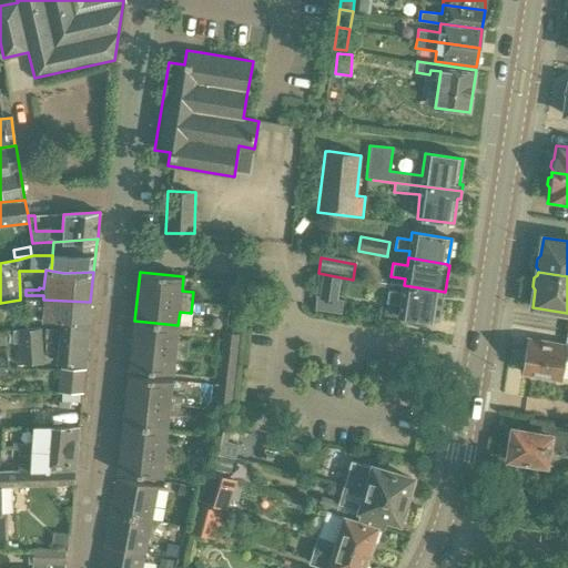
[(324,274),(320,297),(337,300),(341,277),(324,274)]
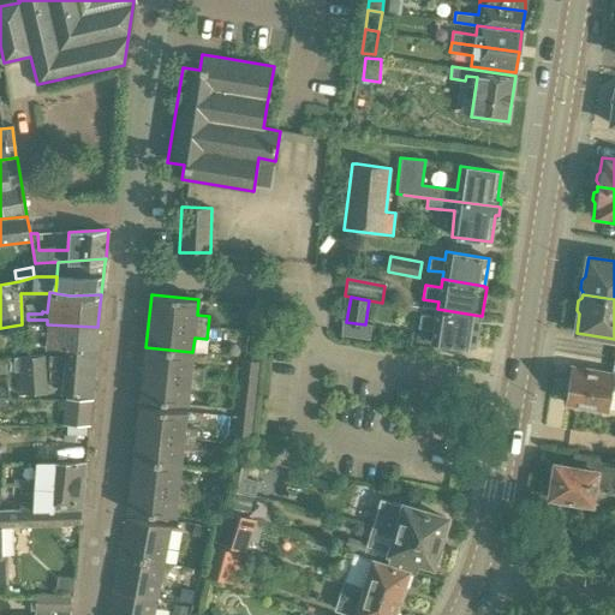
[(482,316),(437,309),(422,306),(418,328),(434,330),(433,339),(475,346),(479,317),(481,317),(482,316)]
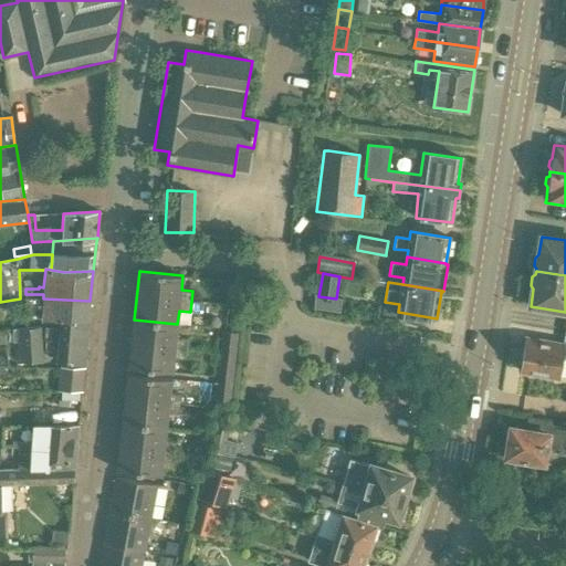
[(43,299),(43,294),(25,294),(25,310),(43,308),(42,320),(60,321),(87,322),(90,301),(43,299)]
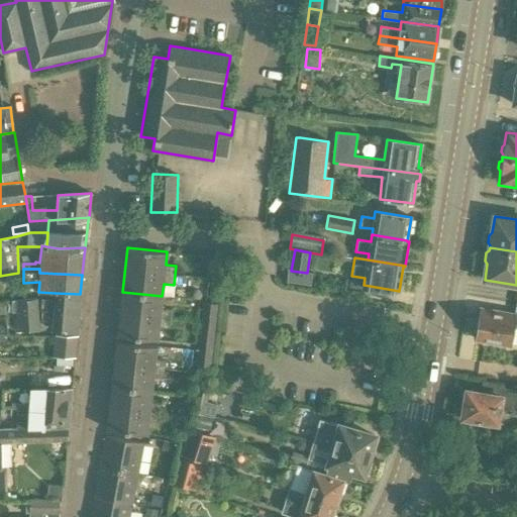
[(310,285),(312,274),(307,273),(291,271),(288,270),(287,282),(310,285)]
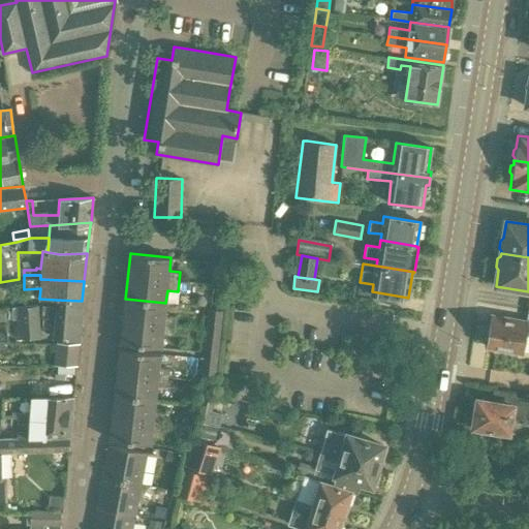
[(125,299),(123,320),(120,343),(160,348),(162,334),(173,336),(175,316),(164,315),(165,303),(125,299)]
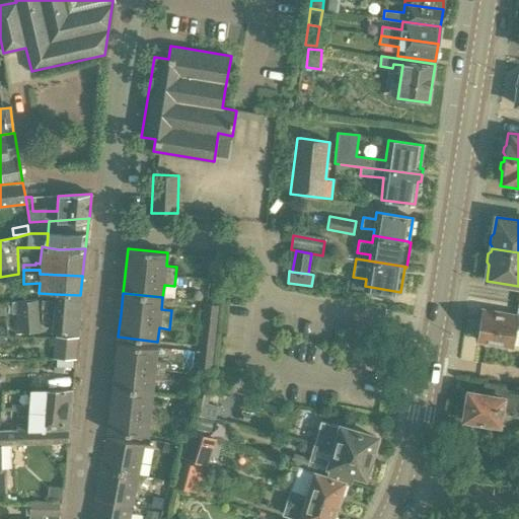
[(80,295),(55,294),(55,301),(41,300),(42,311),(79,313),(80,295)]
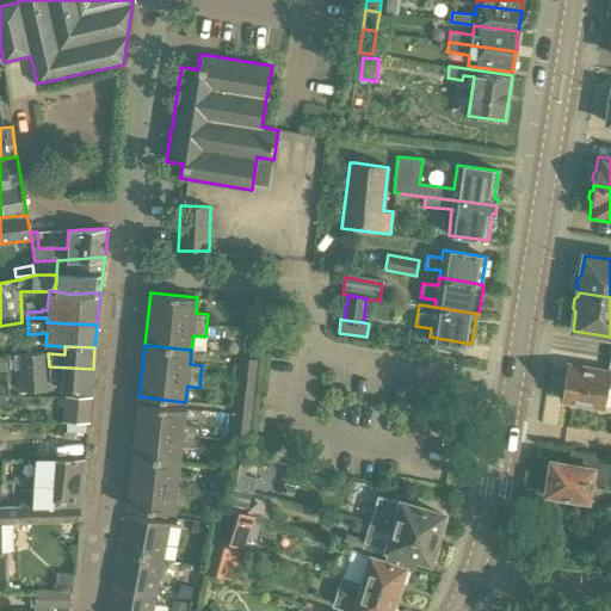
[(248,433),(257,358),(244,357),(240,357),(232,431),(235,432),(248,433)]
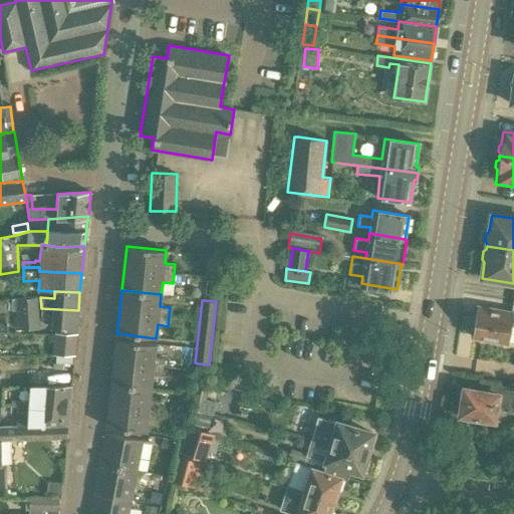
[(39,302),(17,303),(20,335),(42,334),(39,302)]
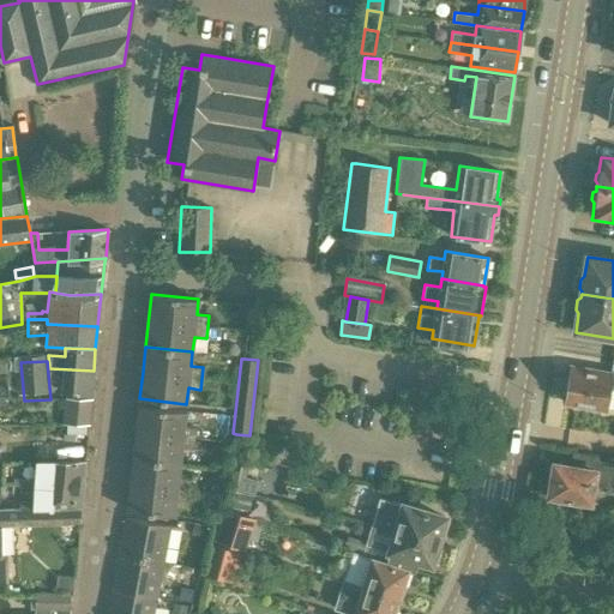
[(613,363),(611,374),(570,367),(567,384),(564,386),(563,395),(565,398),(565,402),(607,409),(611,389),(613,389),(613,363)]
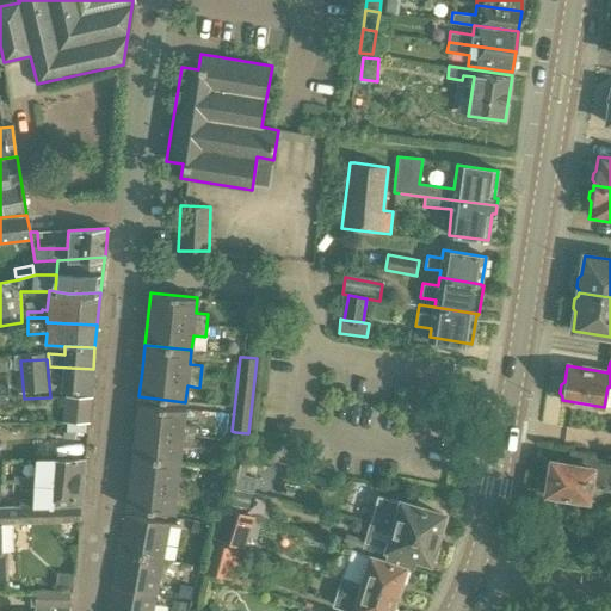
[(93,369),(49,366),(49,378),(62,380),(61,390),(91,392),(93,369)]
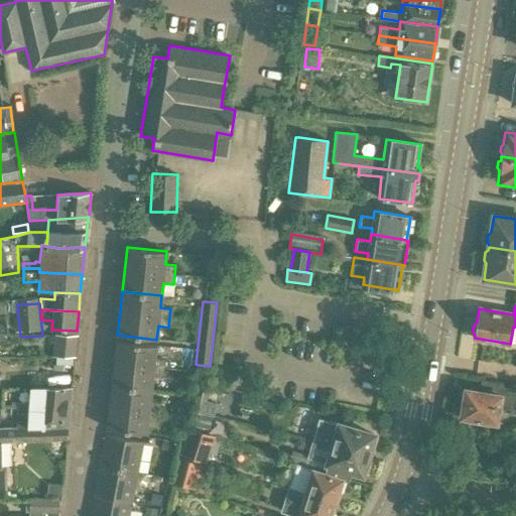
[(76,357),(78,335),(54,335),(52,357),(76,357)]
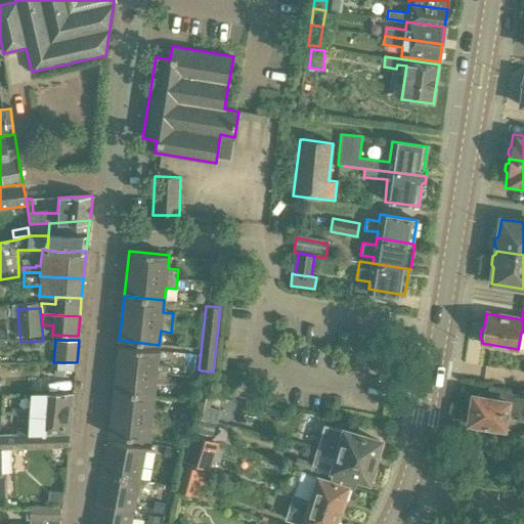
[(119,346),(114,391),(154,395),(155,382),(165,383),(167,364),(157,363),(159,350),(119,346)]
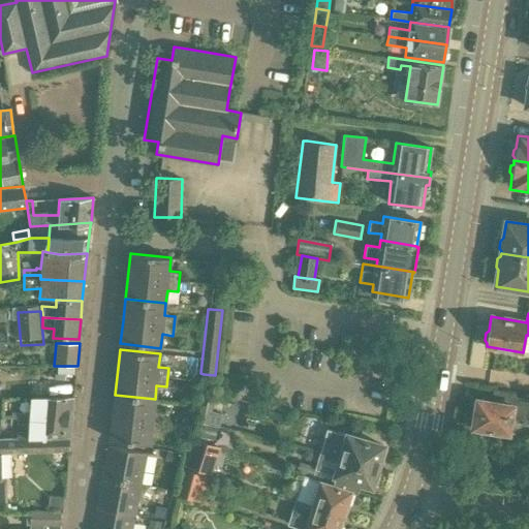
[(115,395),(113,416),(110,439),(150,444),(151,430),(162,431),(164,412),(153,411),(155,399),(115,395)]
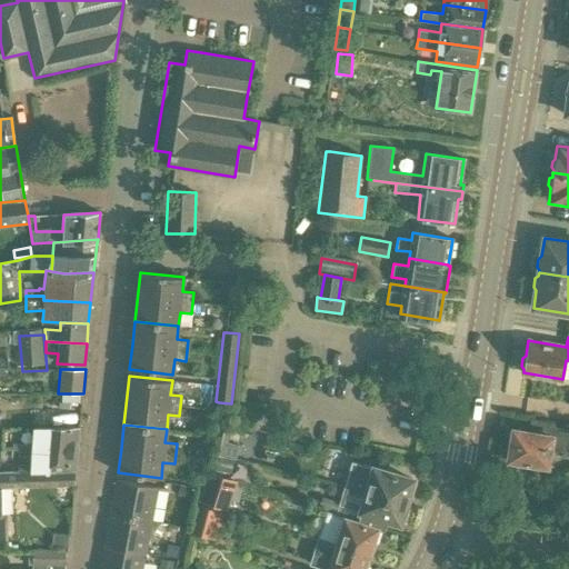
[(551,437),(513,429),(513,433),(511,435),(512,437),(511,441),(510,442),(511,445),(508,447),(507,453),(509,457),(509,459),(547,466),(550,449),(561,451),(560,457),(568,457),(568,429),(566,429),(567,428),(553,426),(551,437)]
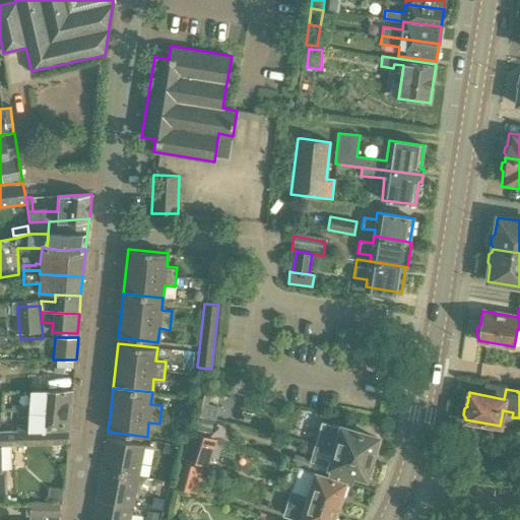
[(17,406),(17,415),(27,416),(28,414),(70,413),(72,390),(29,390),(28,406),(17,406)]
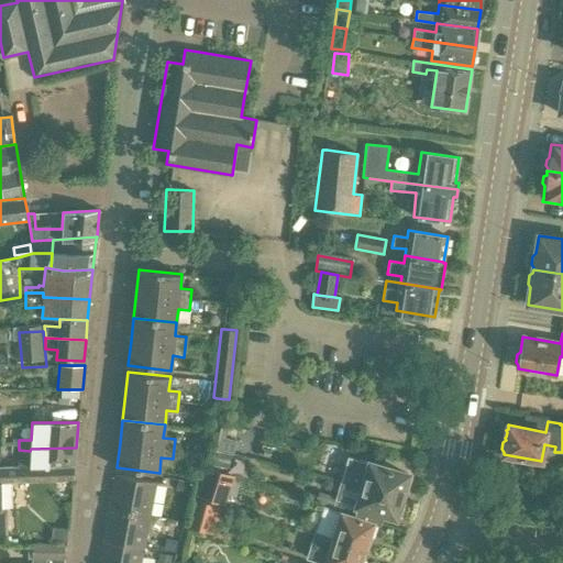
[(208,452),(232,456),(233,454),(235,443),(225,442),(228,431),(212,428),(208,452)]
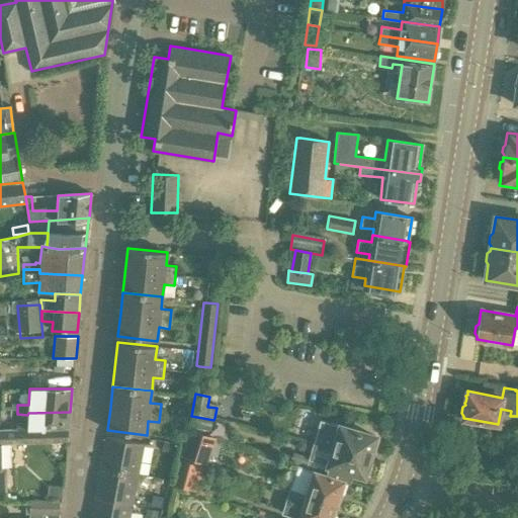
[(68,428),(70,412),(28,413),(27,415),(27,423),(15,423),(16,429),(0,428),(0,442),(1,443),(25,443),(67,442),(68,428)]
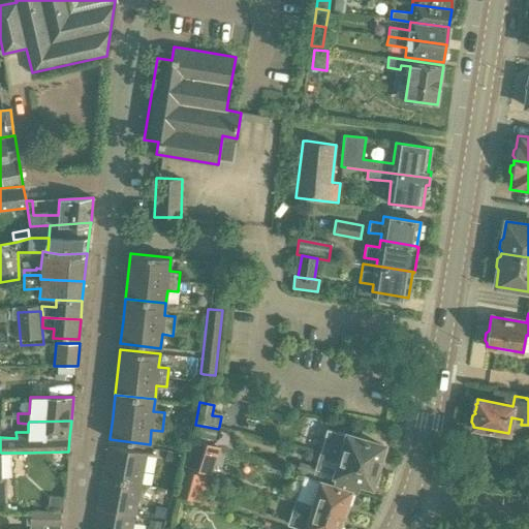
[(192,438),(214,443),(216,431),(195,426),(192,438)]
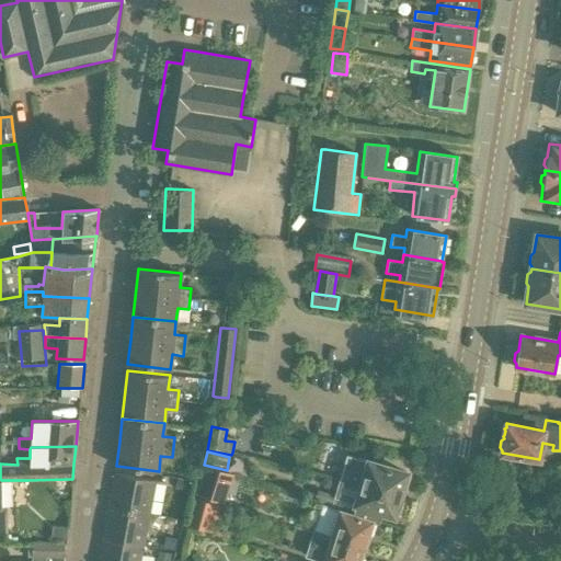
[(401,494),(408,472),(346,455),(339,480),(346,482),(361,487),(362,482),(401,494)]
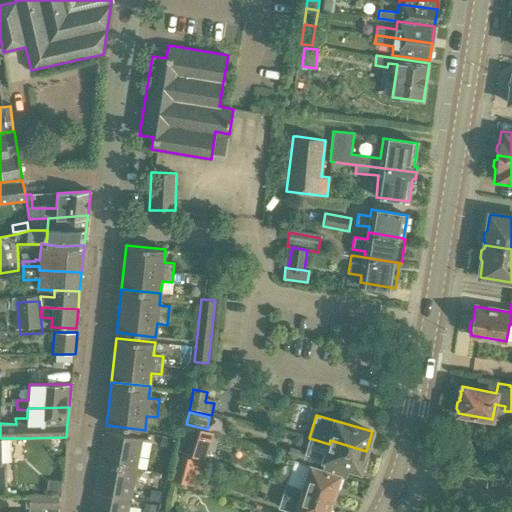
[(205,459),(214,434),(187,425),(179,450),(205,459)]
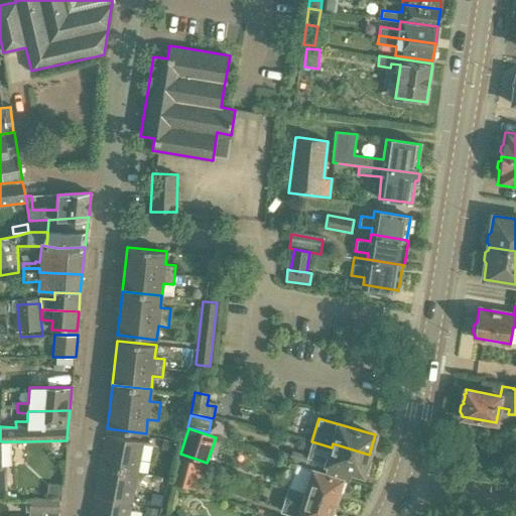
[(106,434),(100,466),(137,472),(143,441),(106,434)]
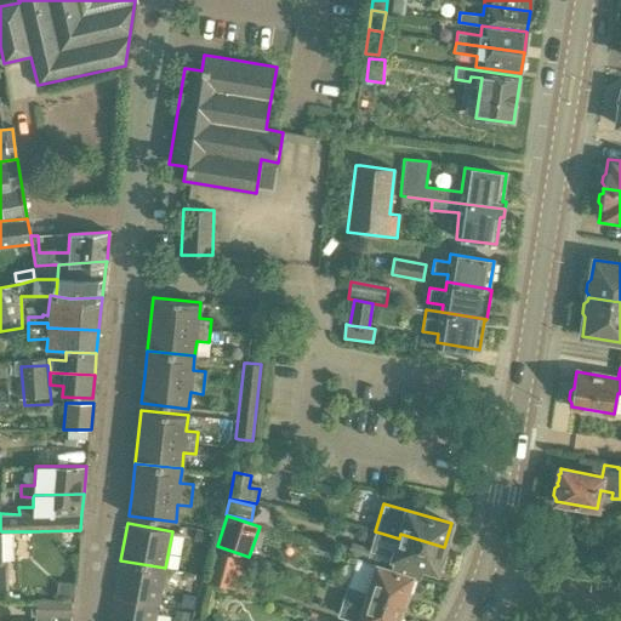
[(204,542),(205,531),(197,529),(194,541),(204,542)]
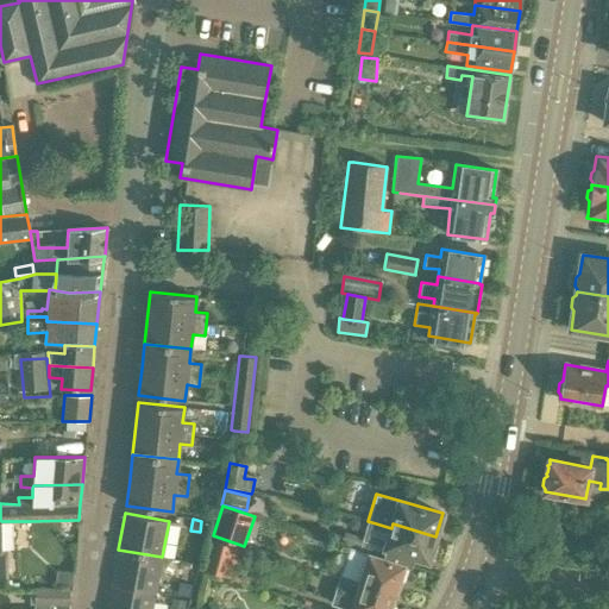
[(428,560),(435,537),(393,523),(391,528),(376,523),(370,540),(363,538),(360,547),(414,564),(416,557),(428,560)]
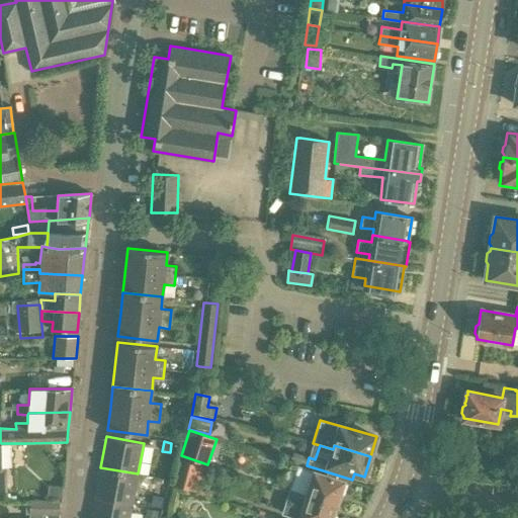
[(201,468),(179,462),(175,477),(172,488),(195,494),(201,468)]
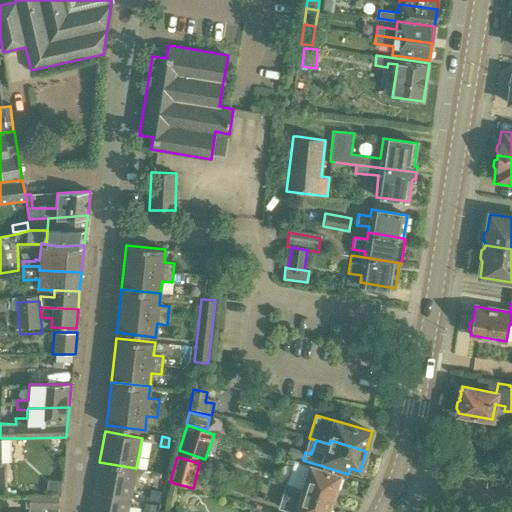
[(281,474),(278,482),(287,485),(288,483),(333,497),(339,476),(346,478),(348,474),(303,460),(298,477),(291,474),(290,476),(281,474)]
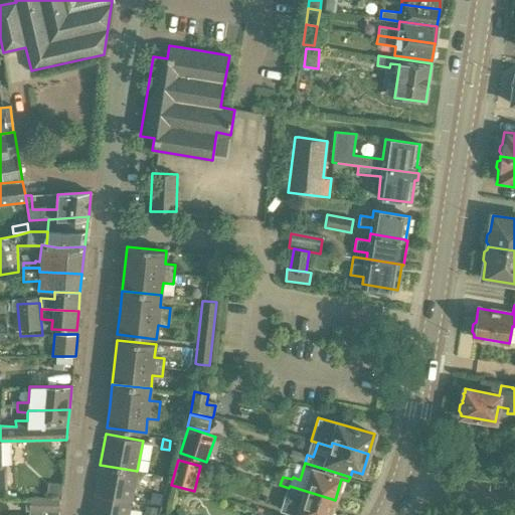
[(100,465),(95,493),(131,501),(137,471),(100,465)]
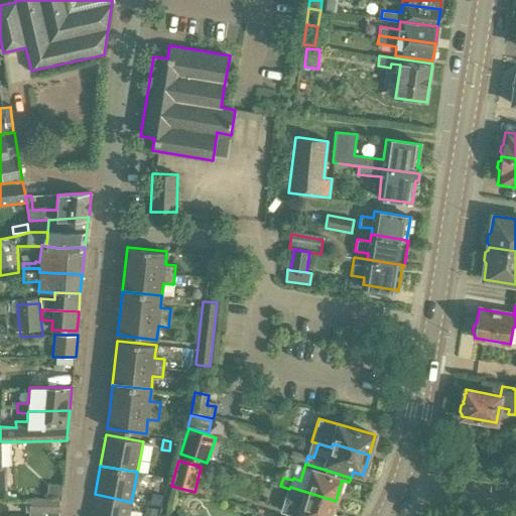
[(289,489),(280,486),(279,488),(289,491),(283,512),(296,515),(330,515),(336,501),(290,487),(289,489)]
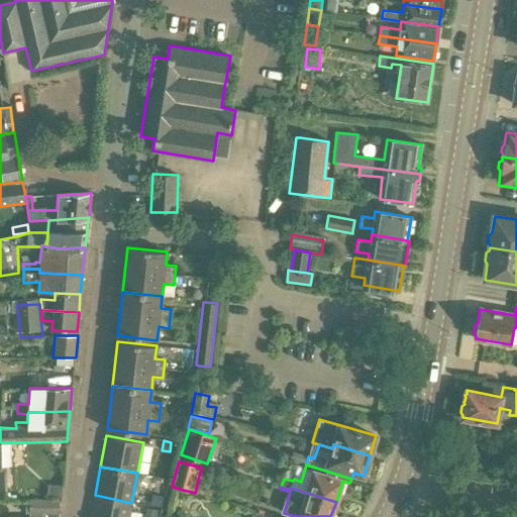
[(128,516),(131,503),(95,495),(90,516),(128,516)]
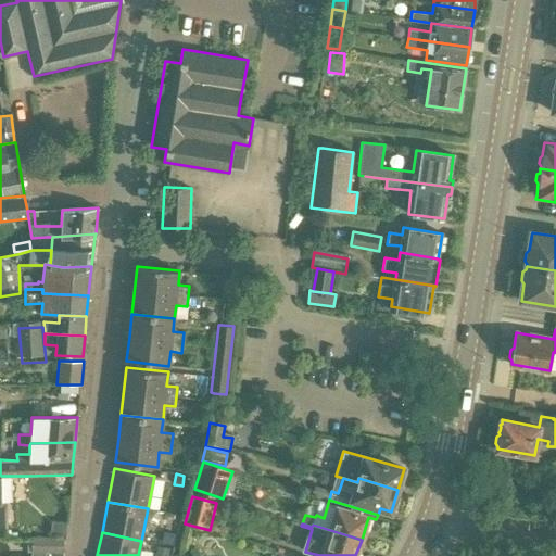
[(173,544),(175,533),(163,532),(162,542),(173,544)]
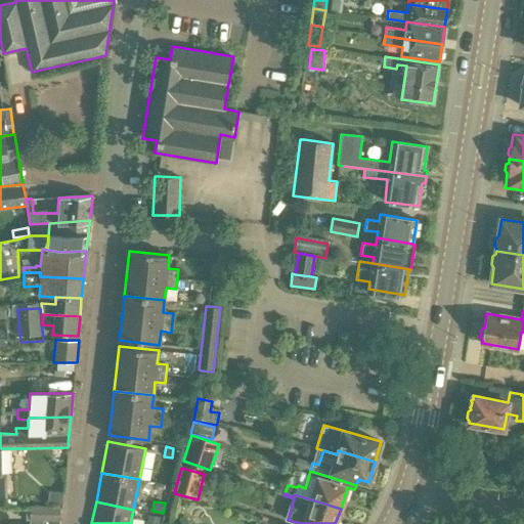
[(59,522),(60,507),(30,506),(30,521),(59,522)]
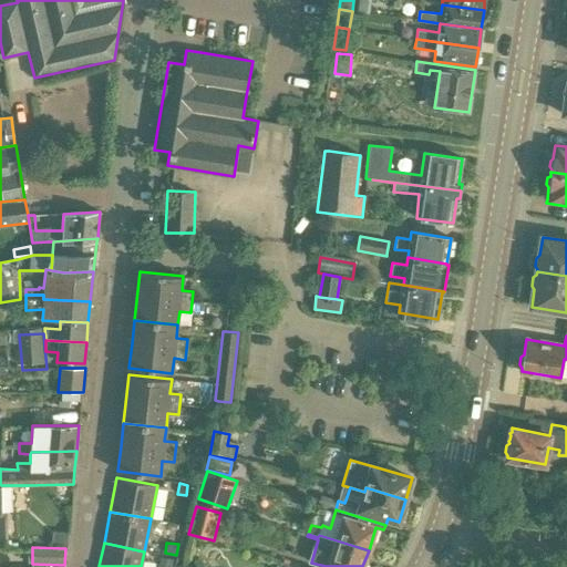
[(162,566),(171,566),(173,559),(161,557),(160,566),(162,566)]
